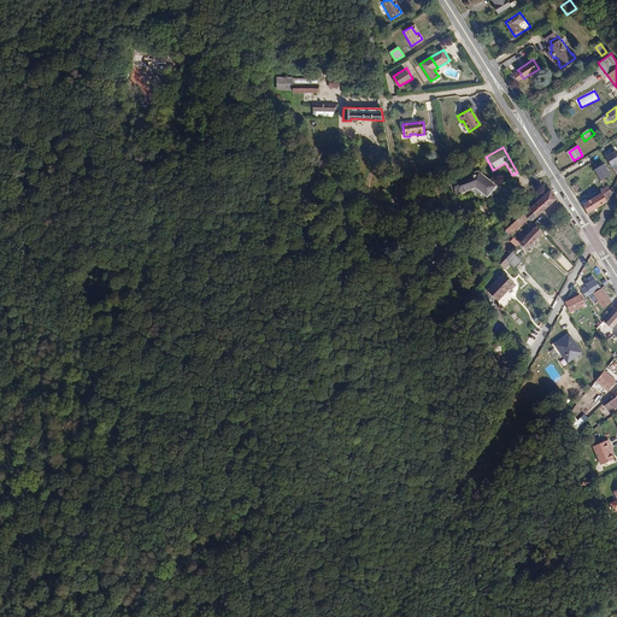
[(612,175),(605,163),(595,169),(603,181),(612,175)]
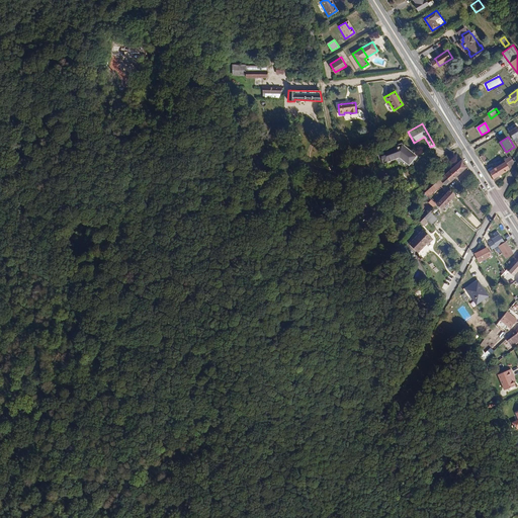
[(402,146),(380,151),(383,162),(400,158),(410,166),(417,157),(402,146)]
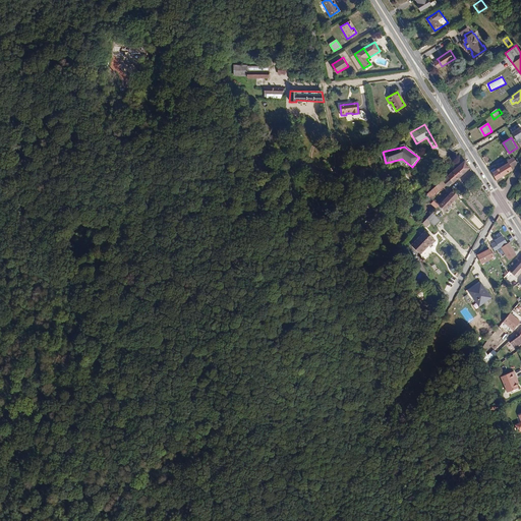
[(452,183),(469,168),(465,161),(442,180),(445,184),(447,185),(451,181),(452,183)]
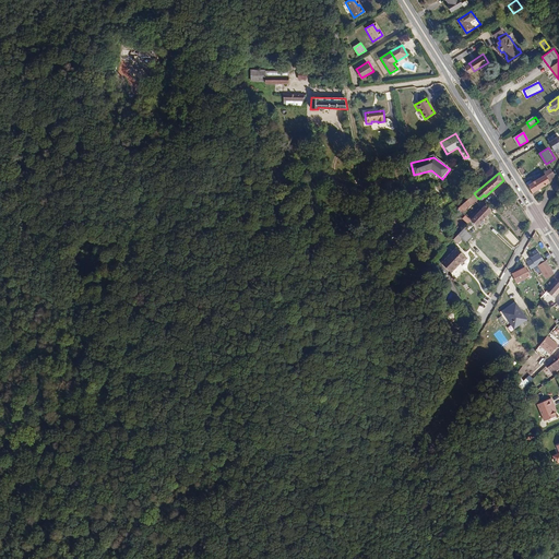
[(375,178),(379,185),(387,180),(382,174),(375,178)]
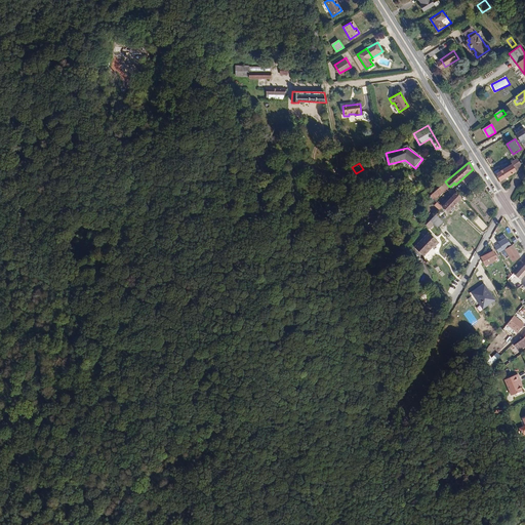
[(499,169),(494,172),(500,183),(517,171),(519,168),(516,163),(500,171),(499,169)]
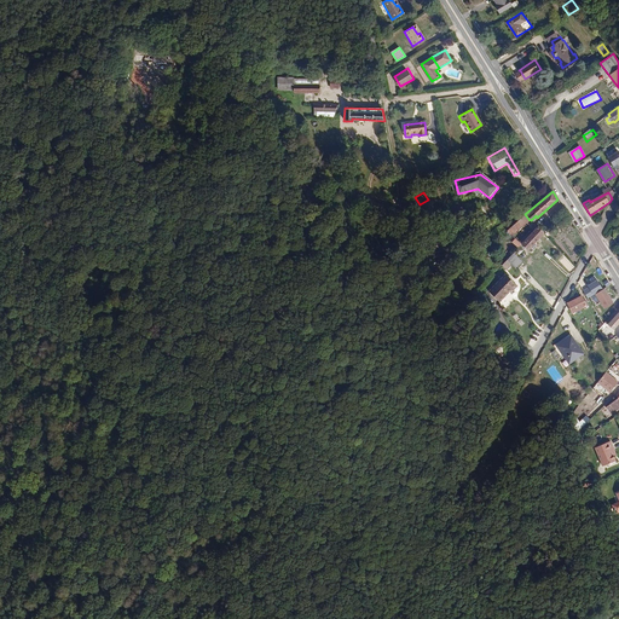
[(412,209),(420,204),(415,197),(408,201),(412,209)]
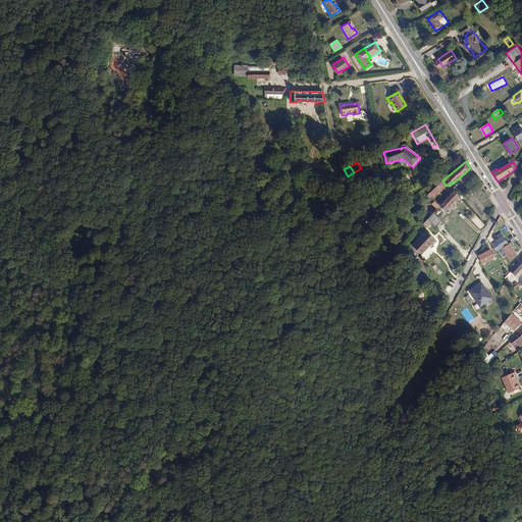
[(430,198),(440,189),(437,185),(426,194),(430,198)]
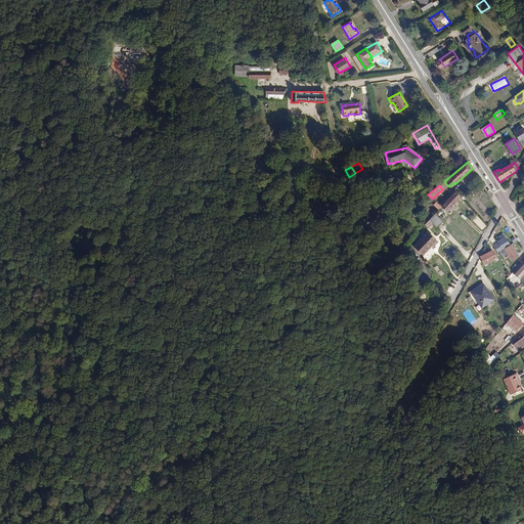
[(446,211),(460,197),(454,191),(451,195),(447,200),(441,206),(442,207),(446,211)]
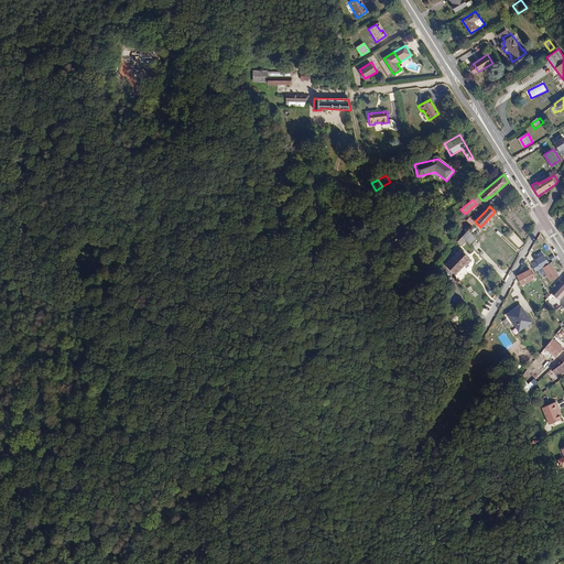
[(463,237),(468,243),(473,238),(467,231),(463,237)]
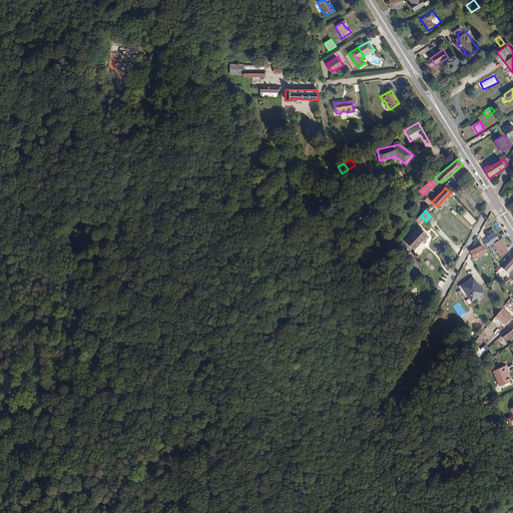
[(418,240),(419,241),(422,238),(421,236),(424,233),(418,225),(403,238),(411,248),(416,244),(415,243),(418,240)]
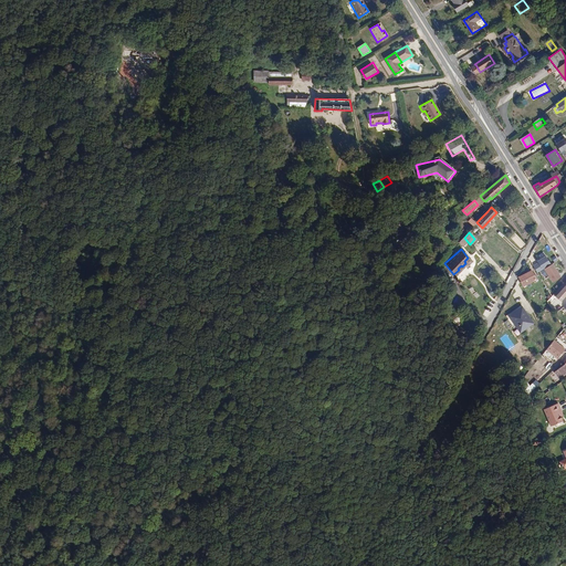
[(546,269),(553,264),(547,255),(538,261),(540,262),(543,270),(546,269)]
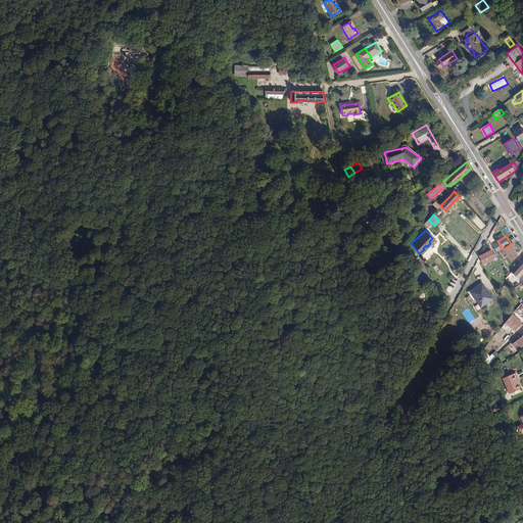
[(502,249),(498,242),(493,245),(496,252),(502,249)]
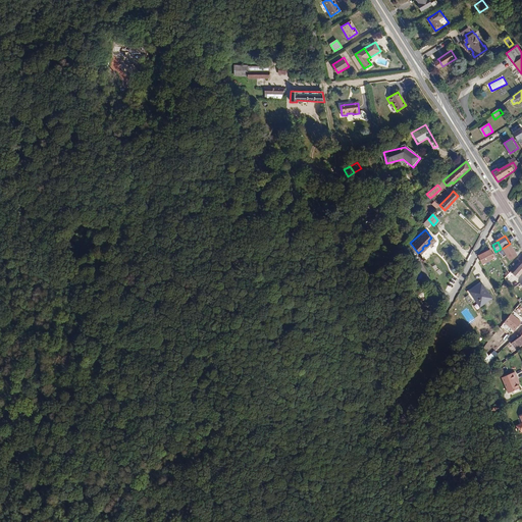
[(511,260),(519,255),(511,243),(510,244),(504,248),(511,260)]
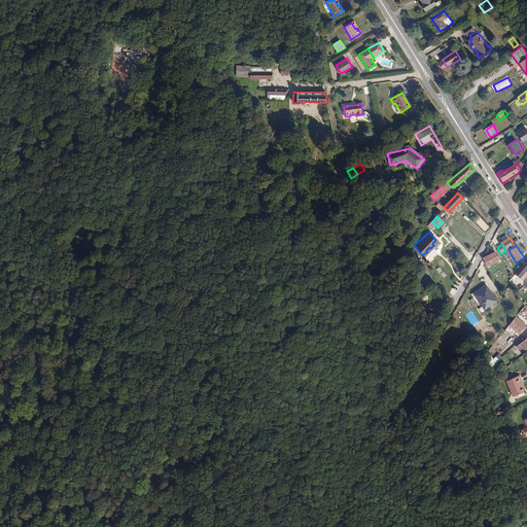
[(495,252),(483,258),(487,267),(499,259),(495,252)]
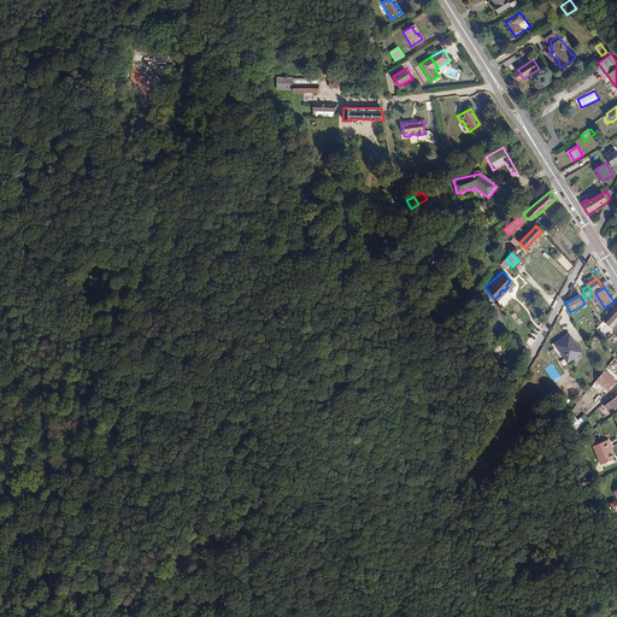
[(616,307),(604,322),(606,324),(611,329),(616,323),(616,307)]
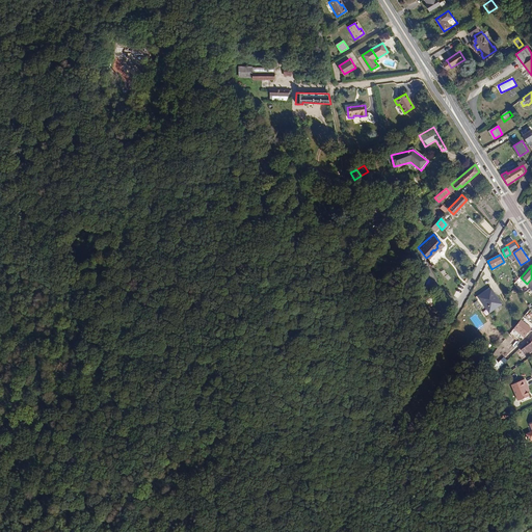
[(501,302),(488,286),(475,296),(482,306),(484,304),(489,311),(501,302)]
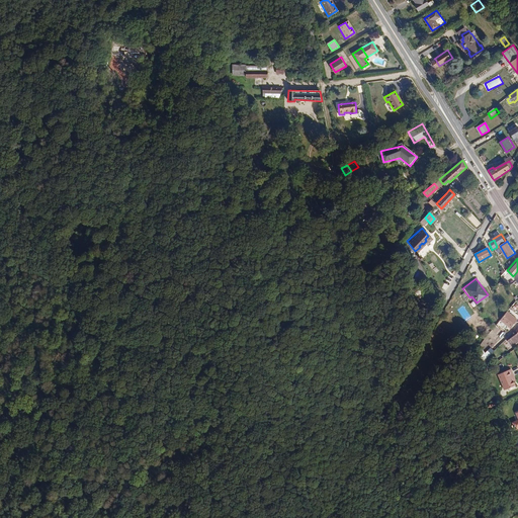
[(446,279),(442,288),(446,290),(450,281),(446,279)]
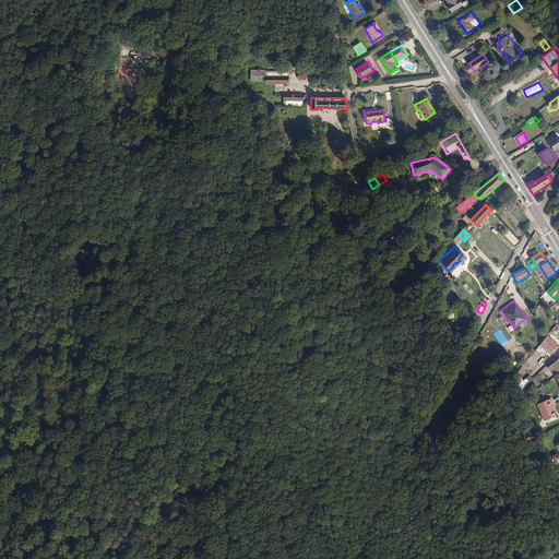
[(545,336),(538,346),(549,355),(557,345),(552,342),(552,343),(550,342),(550,341),(545,336)]
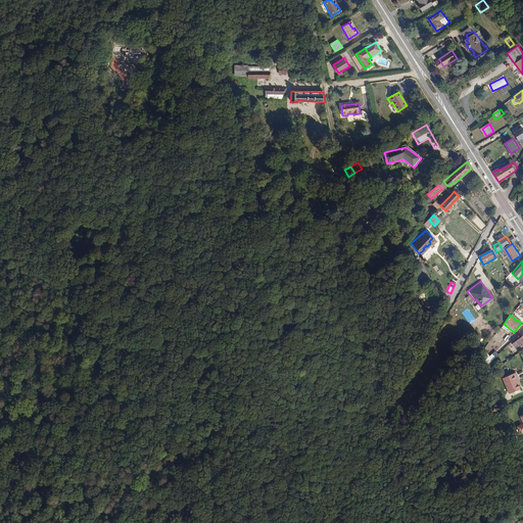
[(521,346),(517,340),(513,343),(517,349),(521,346)]
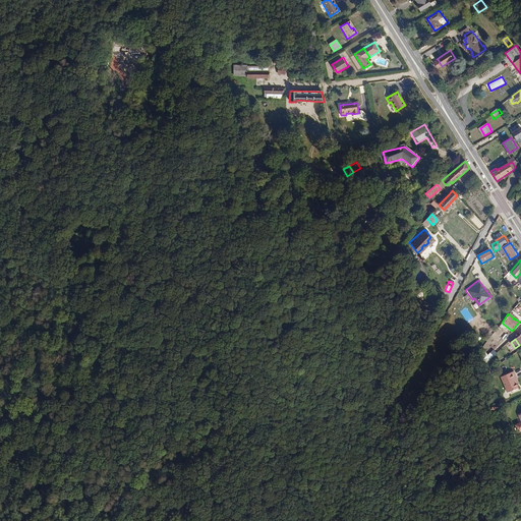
[(515,380),(516,379),(513,372),(502,378),(505,385),(499,388),(502,394),(508,391),(509,392),(518,388),(516,384),(515,380)]
